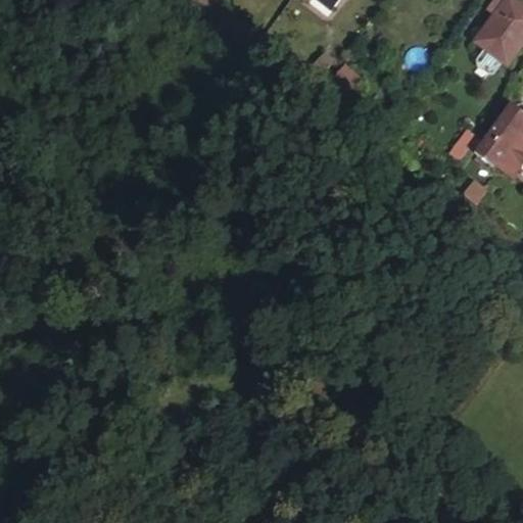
[(299,0),(322,16),(333,0),(299,0)]
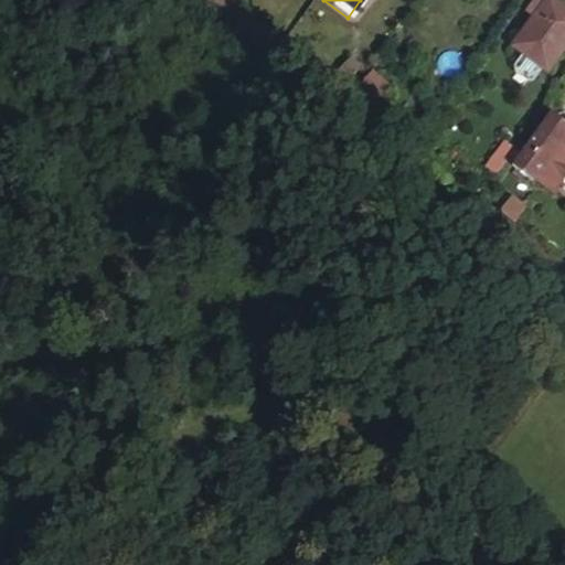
[(534,16),(511,46),(521,54),(512,66),(513,72),(524,81),(531,80),(540,67),(544,72),(564,44),(564,9),(553,0),(546,0),(546,1),(544,0),(532,0),(525,8),(534,16)]
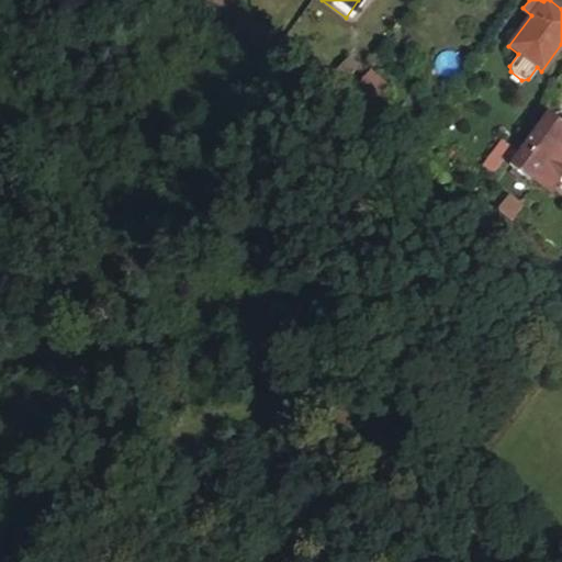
[(355,67),(345,59),(339,66),(349,75),(355,67)]
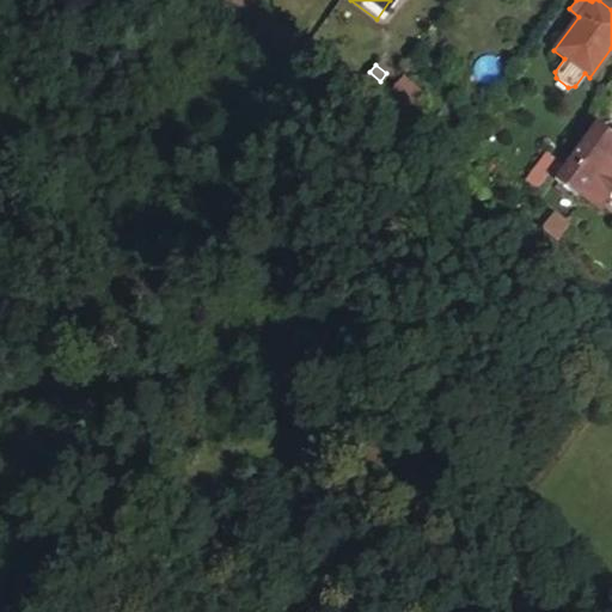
[(401,81),(389,95),(405,108),(416,95),(401,81)]
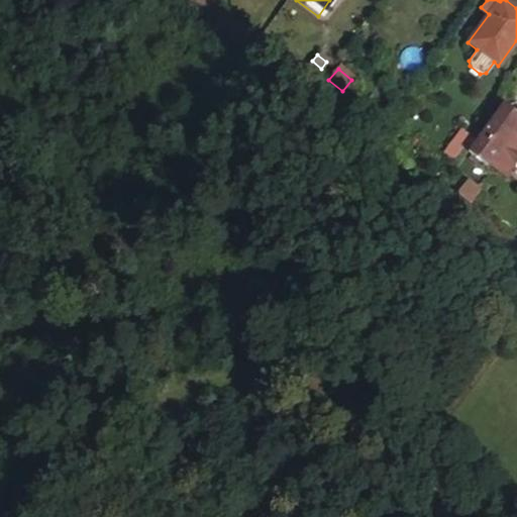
[(508,139),(516,146),(516,114),(504,104),(477,139),(467,152),(486,167),(508,139)]
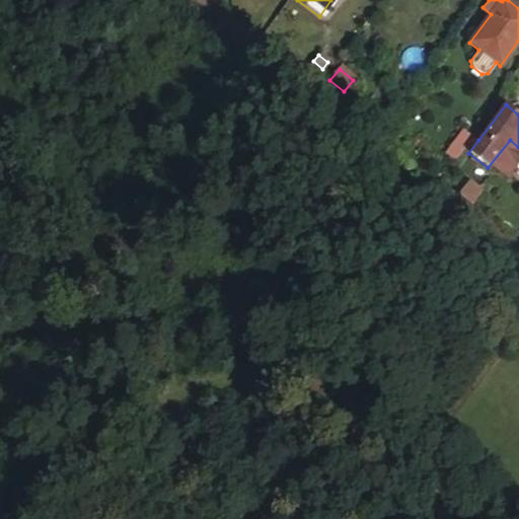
[(462,149),(472,136),(463,129),(443,154),(453,161),(462,149)]
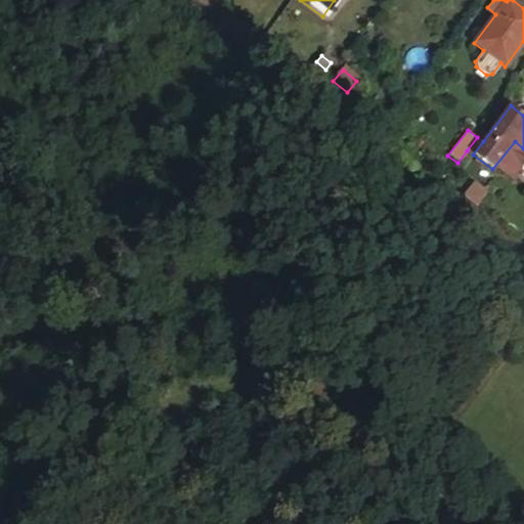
[(483,141),(477,137),(467,150),(473,155),(483,141)]
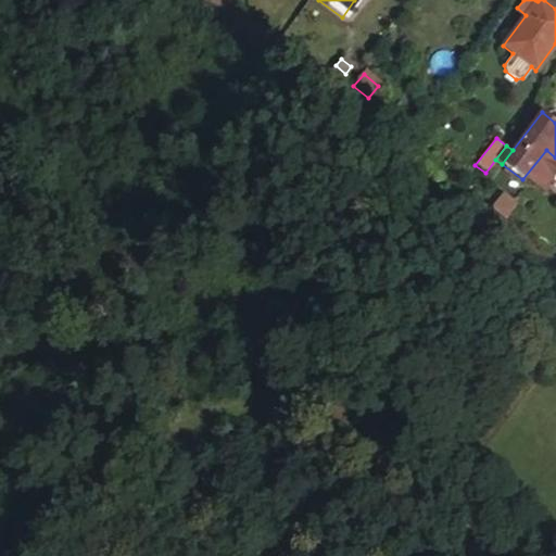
[(555,169),(555,158),(546,150),(522,179),(539,193),(555,169)]
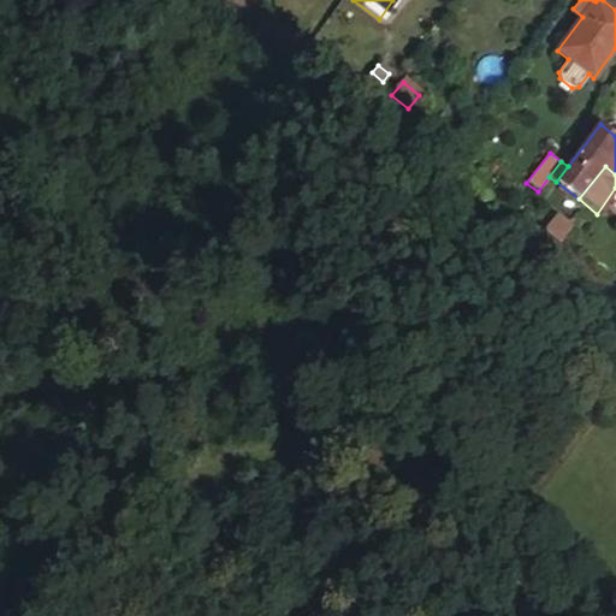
[(554,215),(542,231),(568,254),(580,236),(554,215)]
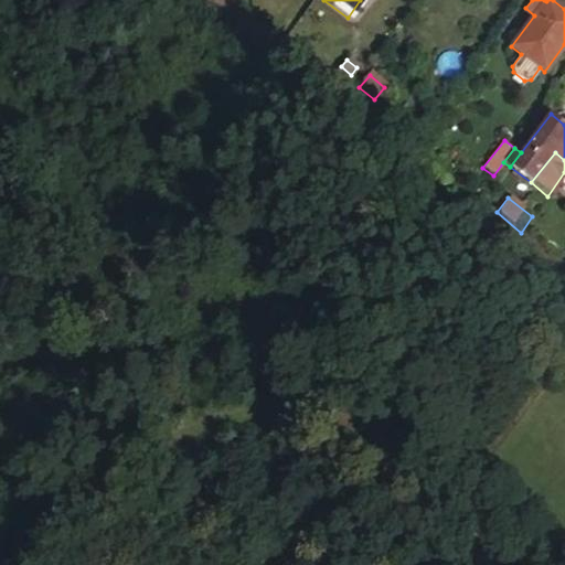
All buildings are outlined.
